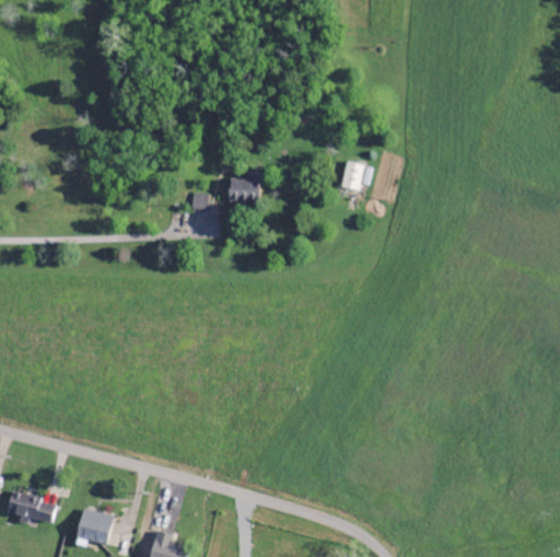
[(341,186),(359,189),(364,163),(347,160),(341,186)]
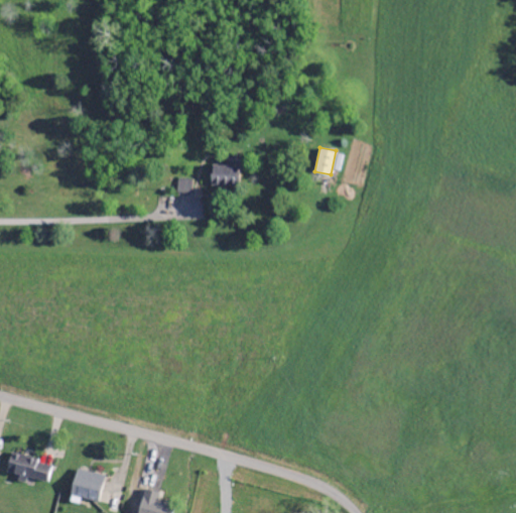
[(212,184),(239,186),(239,165),(212,164),(212,184)]
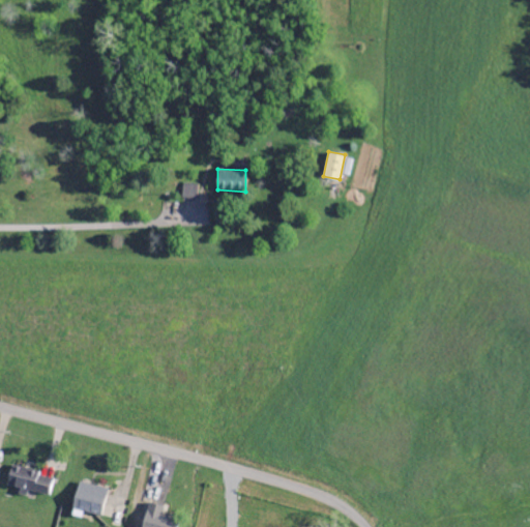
[(198,183),(182,182),(182,197),(197,198),(198,183)]
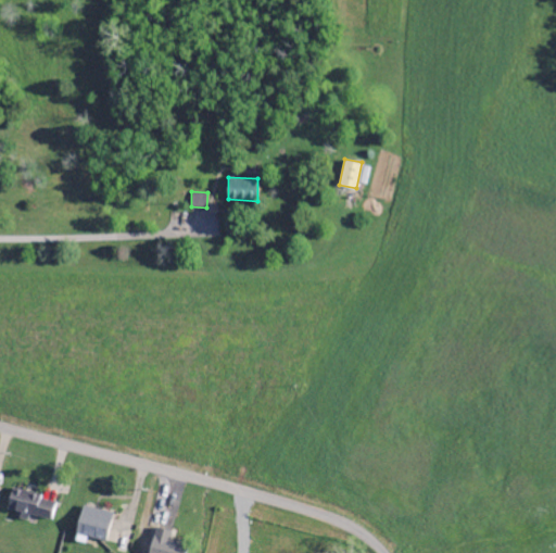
[(12,487),(8,506),(21,510),(20,512),(52,518),(57,497),(12,487)]
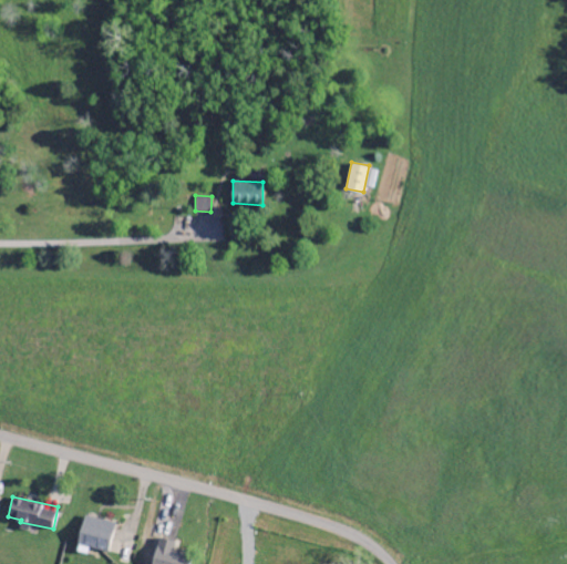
[(78,543),(107,550),(114,520),(84,513),(78,543)]
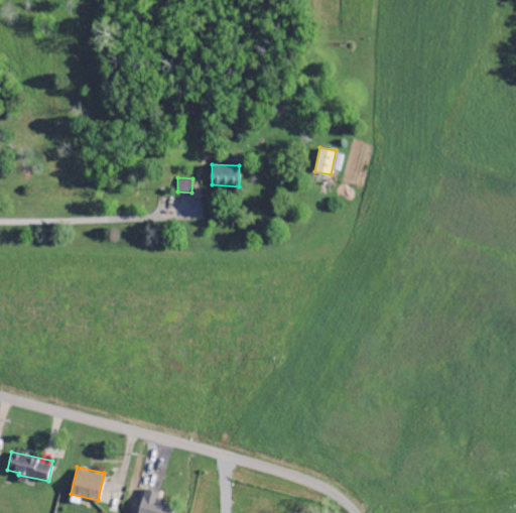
[(171,512),(174,502),(157,498),(159,490),(144,486),(137,512),(171,512)]
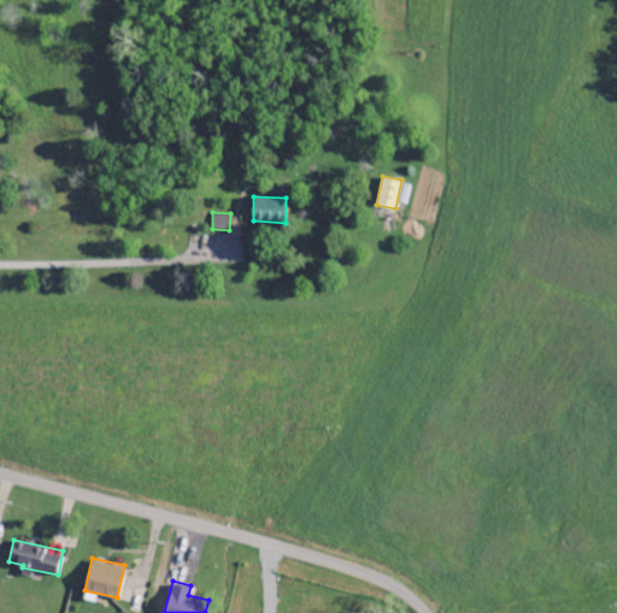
All buildings are outlined.
